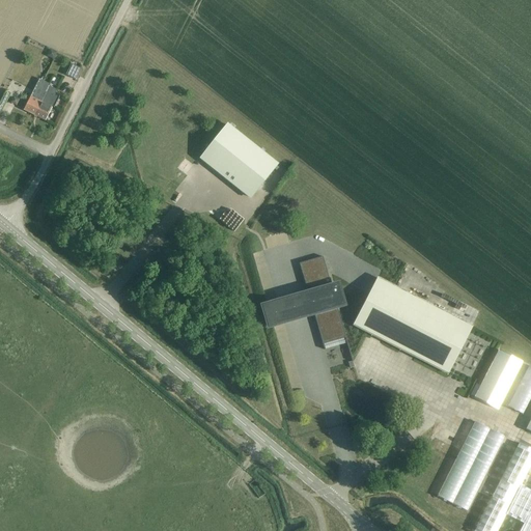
[(65,76),(75,80),(80,68),(72,64),(65,76)]
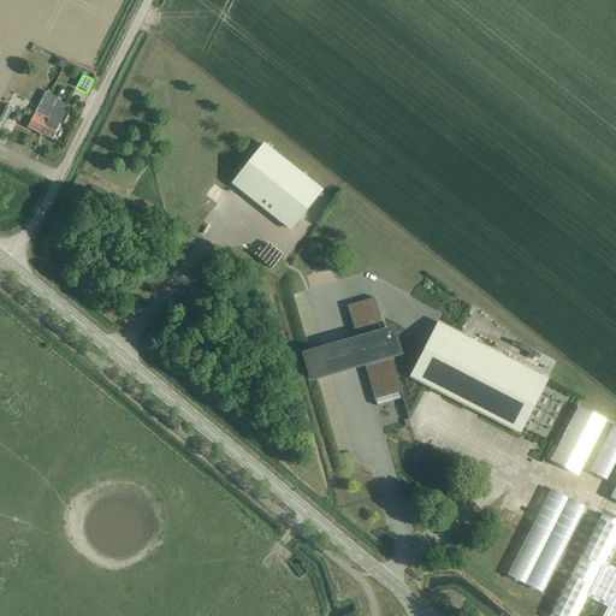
[(47,92),(29,128),(41,134),(58,101),(59,99),(47,92)]
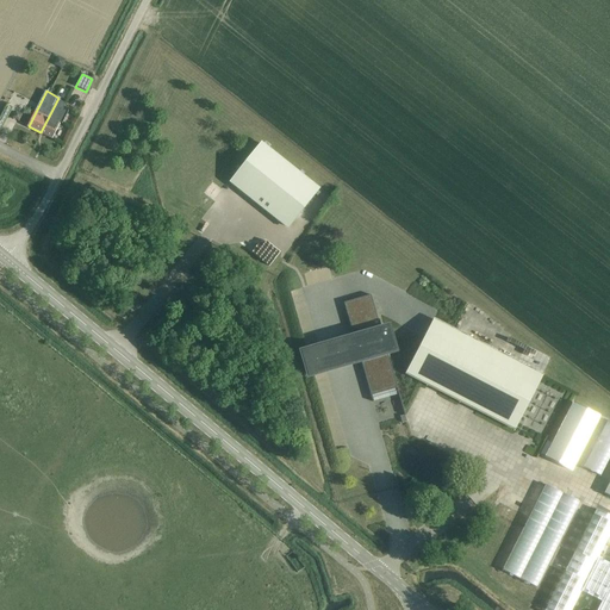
[(57,100),(41,132),(53,138),(62,120),(63,120),(62,122),(63,123),(68,112),(68,111),(67,112),(62,110),(66,104),(57,100)]
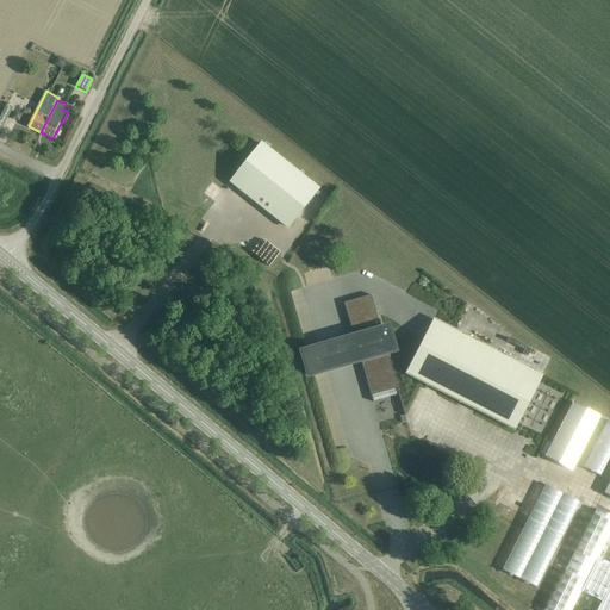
[(231,181),(288,228),(317,188),(261,143),(231,181)]
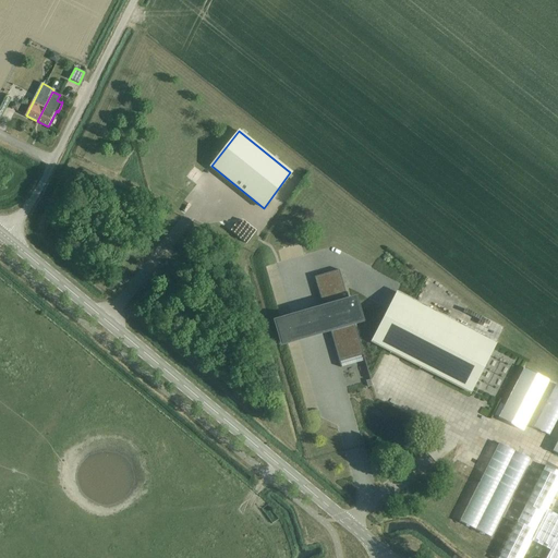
[(181,176),(191,182),(197,171),(187,165),(181,176)]
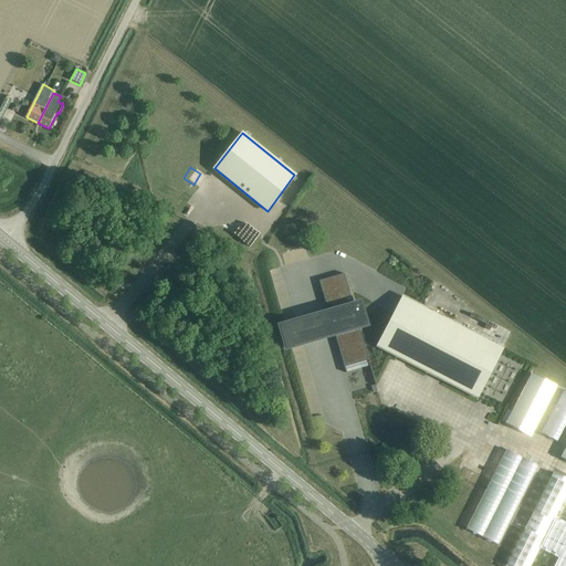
[(320,282),(327,311),(276,325),(284,352),(335,337),(346,374),(346,373),(345,367),(368,360),(376,386),(360,331),(370,327),(363,301),(353,303),(344,274),(320,282)]
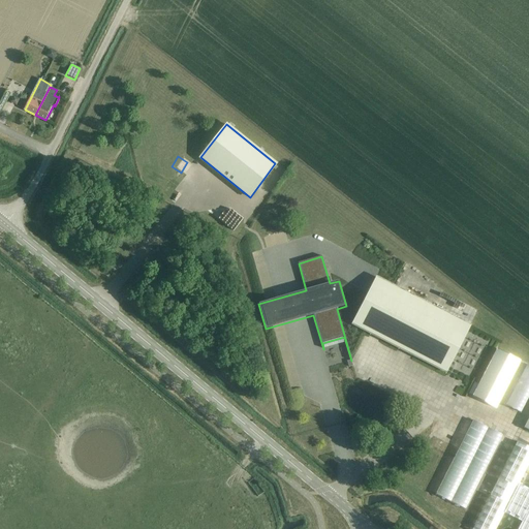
[(446,372),(470,325),(377,278),(353,324),(446,372)]
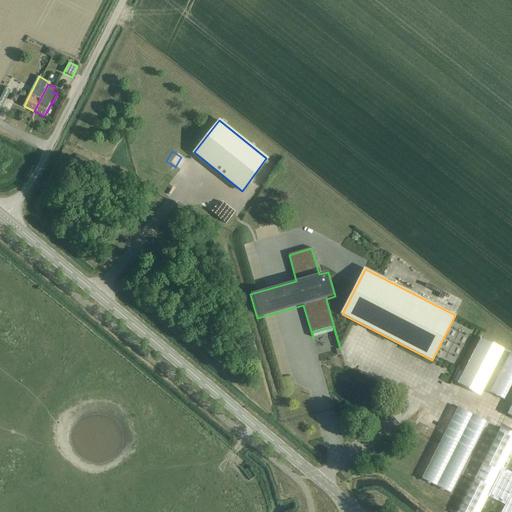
[(481,396),(504,350),(481,338),(457,384),(481,396)]
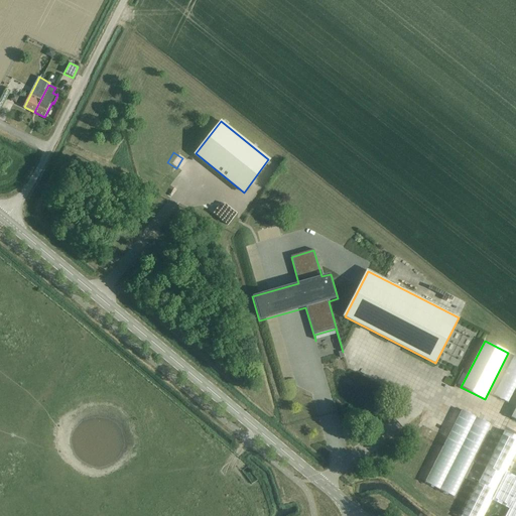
[(446,439),(425,483),(455,498),(464,478),(491,425),(462,410),(446,439)]
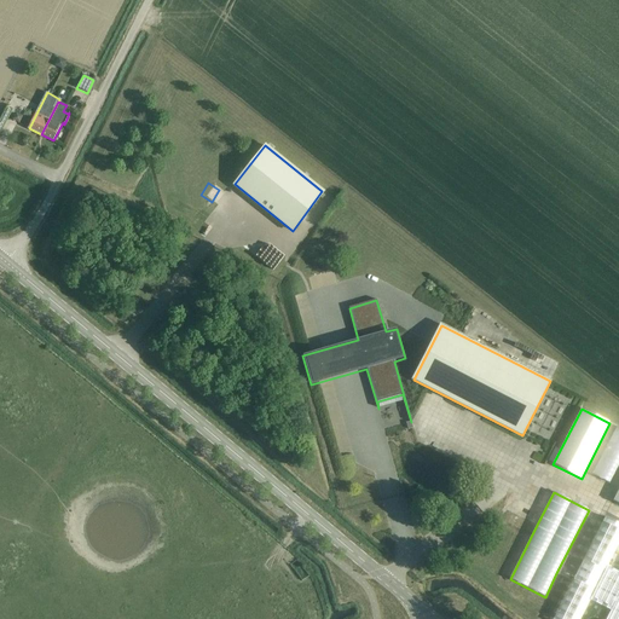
[(505,498),(502,508),(510,512),(514,502),(505,498)]
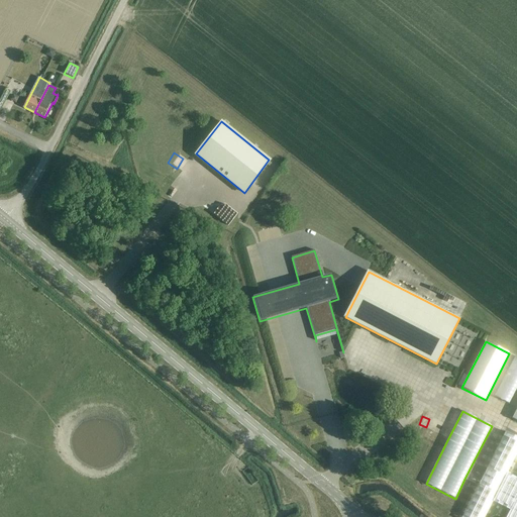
[(485,516),(516,452),(516,436),(506,431),(462,516),(485,516)]
